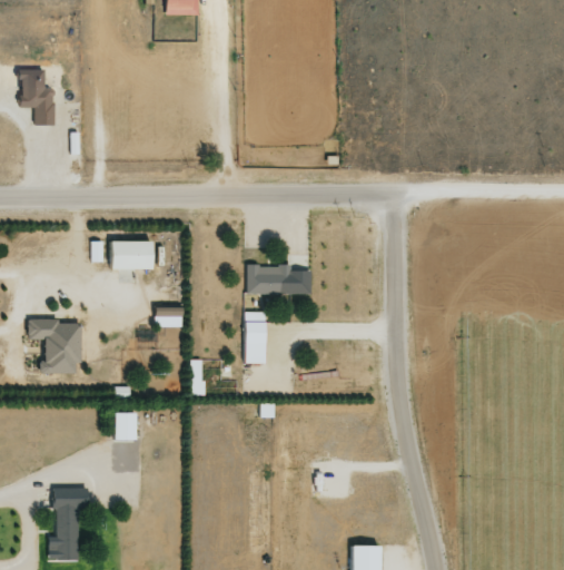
[(199,0),(167,0),(168,13),(200,15),(199,0)]
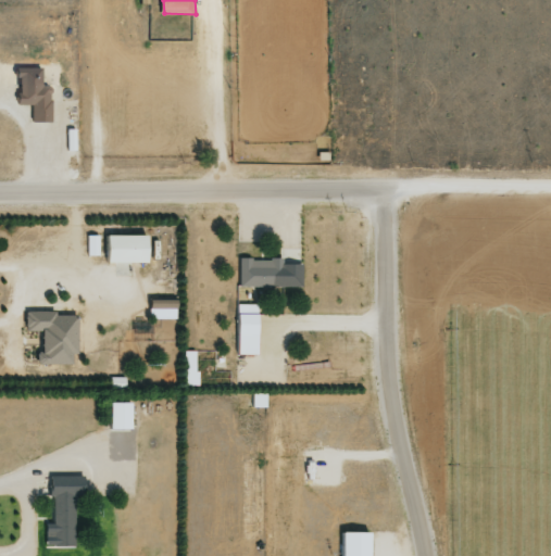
[(53,122),(53,86),(45,86),(45,66),(20,66),(21,104),(35,104),(35,122),(53,122)]
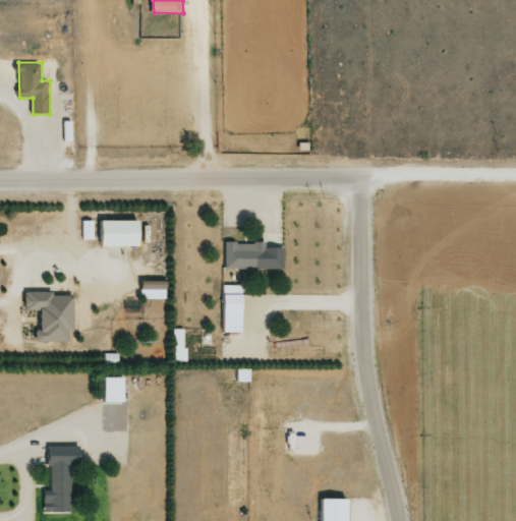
[(84,239),(96,239),(96,220),(84,220),(84,239)]
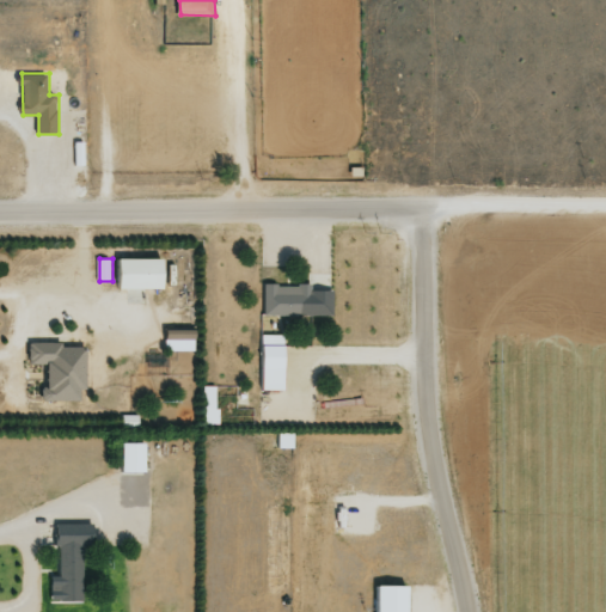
[(118,258),(120,288),(164,288),(163,258),(118,258)]
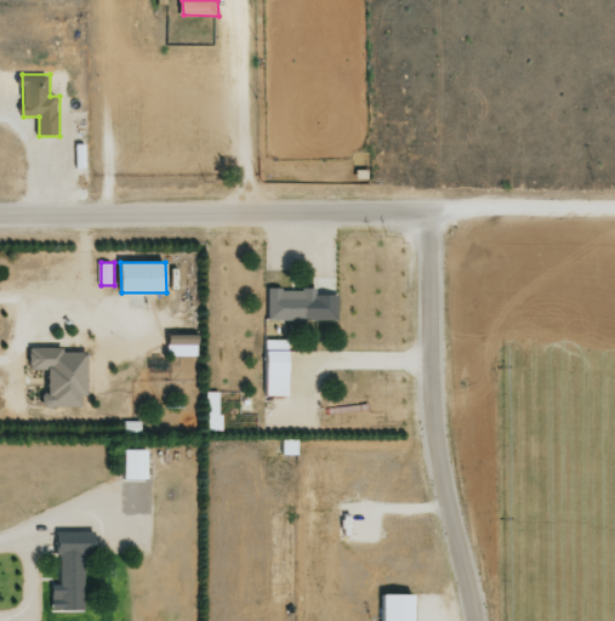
[(340,295),(318,295),(319,289),(271,289),(271,319),(340,320),(340,295)]
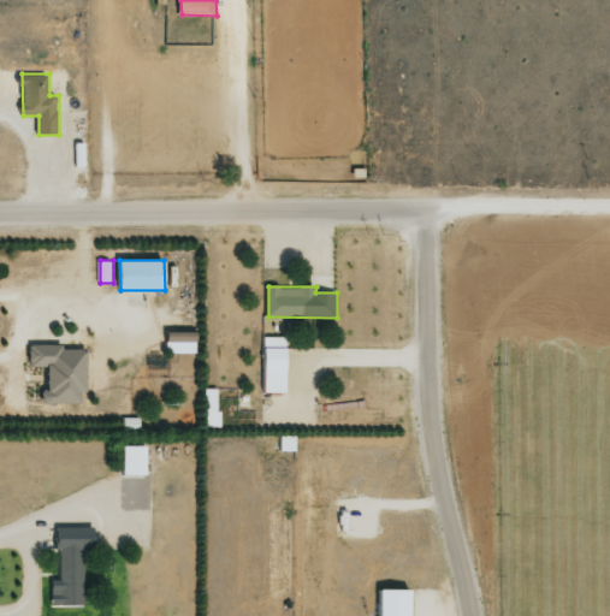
[(197,331),(167,332),(169,353),(199,353),(197,331)]
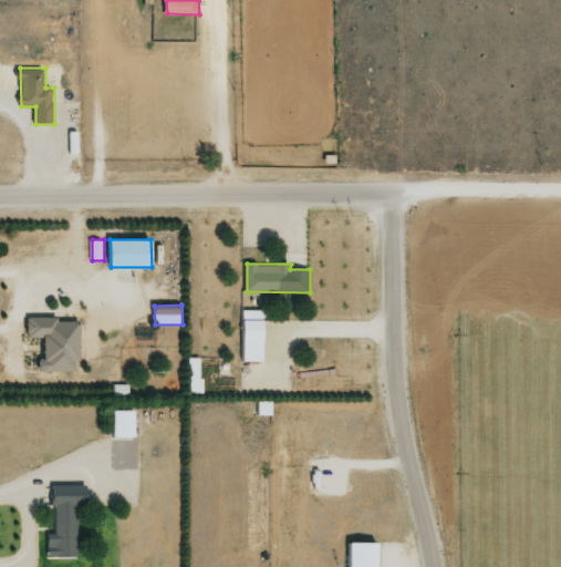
[(265,361),(265,310),(245,310),(245,361),(265,361)]
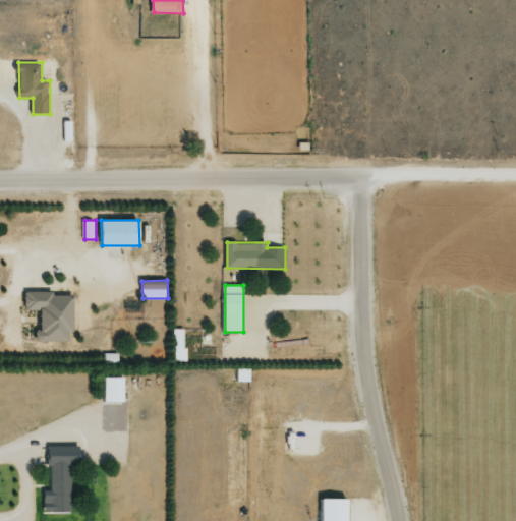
[(39,341),(70,341),(70,332),(74,332),(75,293),(26,292),(26,309),(40,309),(39,341)]
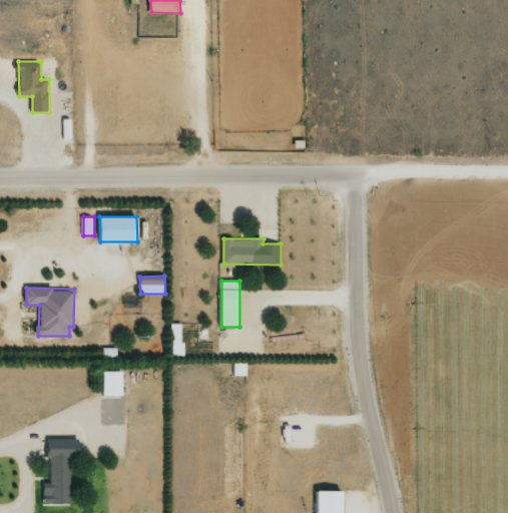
[(123,371),(103,372),(104,396),(123,395),(123,371)]
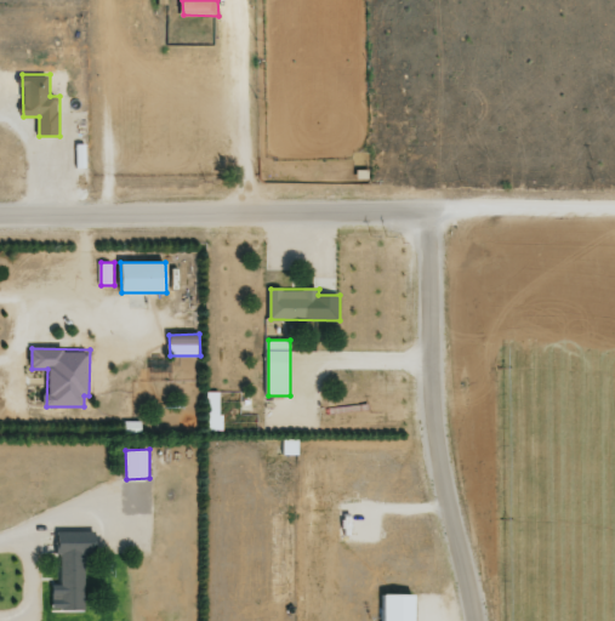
[(85,553),(95,553),(95,531),(58,531),(57,554),(62,554),(62,585),(53,585),(53,610),(85,611),(85,553)]
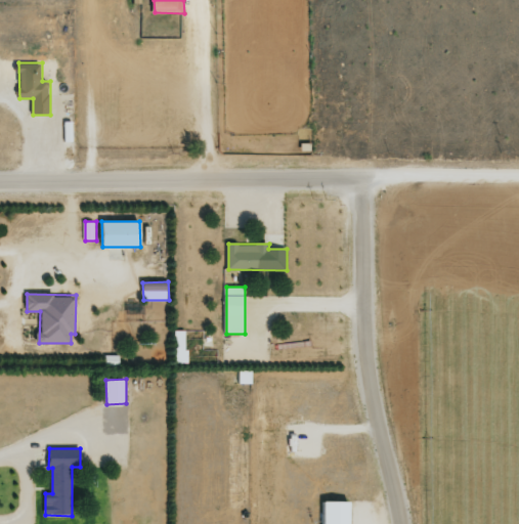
[(349,523),(350,501),(323,501),(322,523),(349,523)]
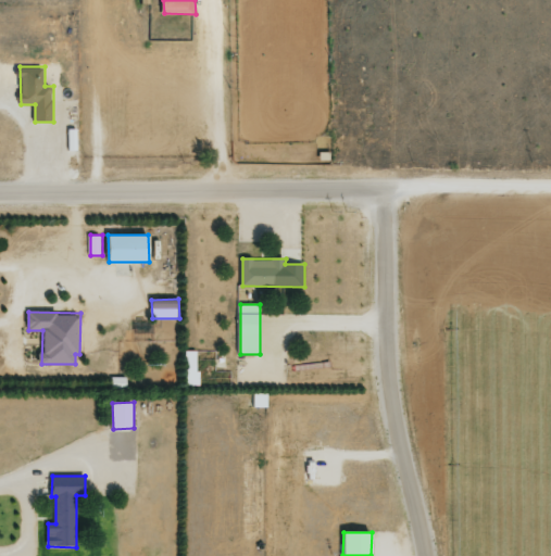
All buildings are outlined.
